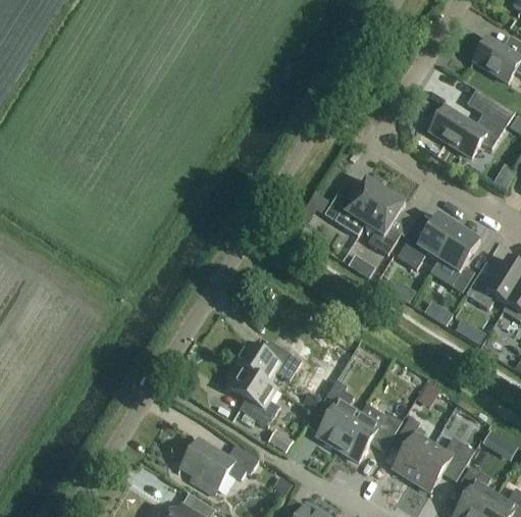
[(516,0),(512,5),(520,11),(520,0),(516,0)]
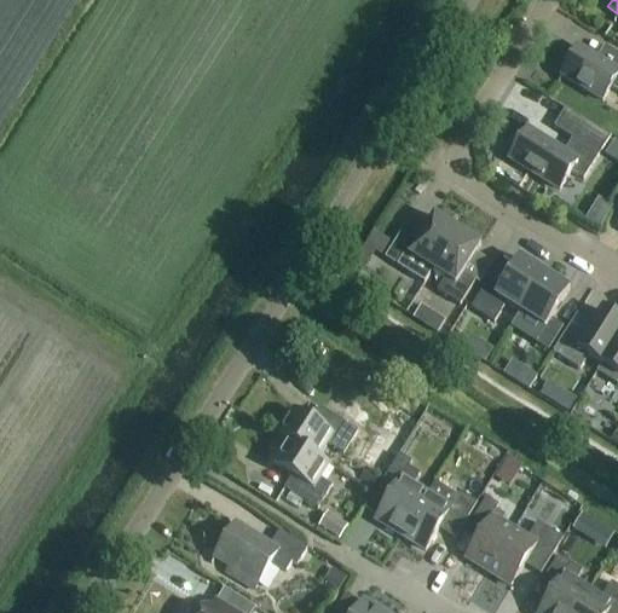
[(604,61),(577,44),(560,71),(601,97),(610,84),(617,88),(617,51),(611,47),(604,61)]
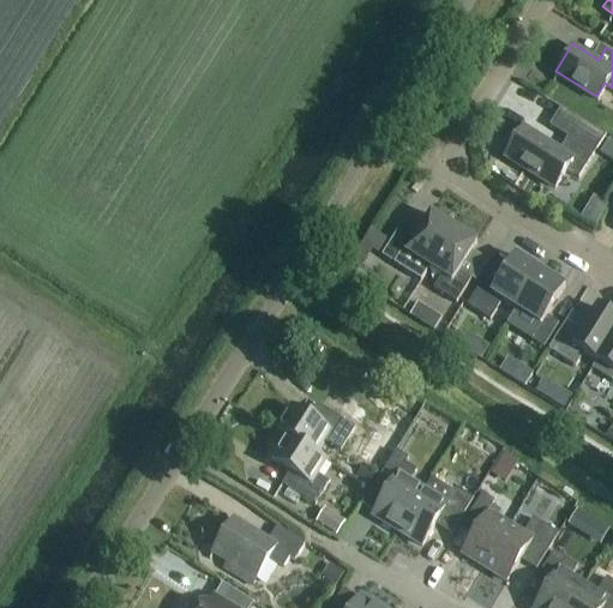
[(577,174),(600,139),(604,133),(577,116),(558,148),(522,125),(504,152),(553,185),(565,167),(577,174)]
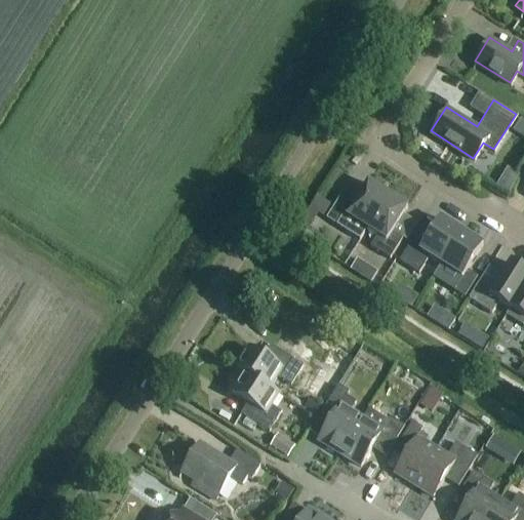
[(508,196),(520,186),(507,169),(494,180),(508,196)]
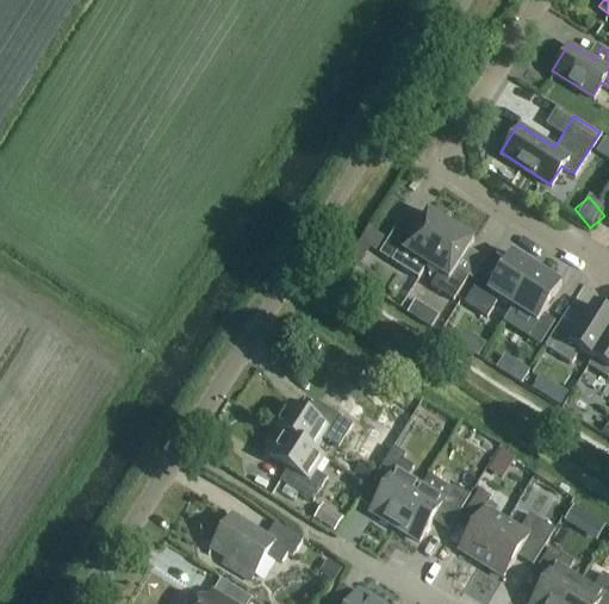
[(401,265),(417,275),(426,262),(449,224),(427,210),(415,229),(409,237),(392,228),(378,251),(401,265)]
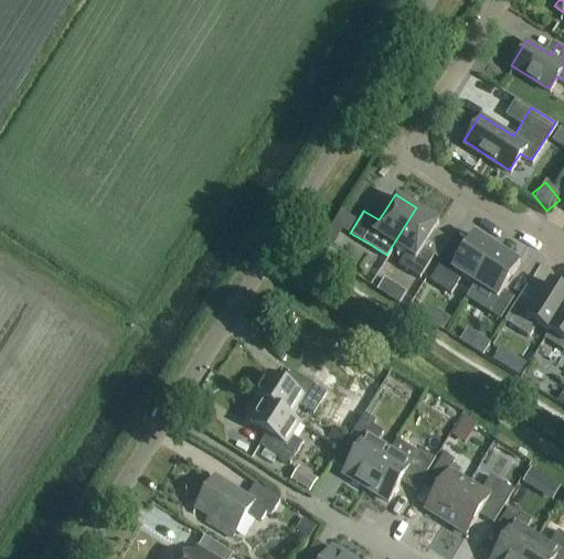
[(416,207),(394,243),(405,250),(397,262),(418,276),(433,253),(422,246),(437,221),(416,207)]
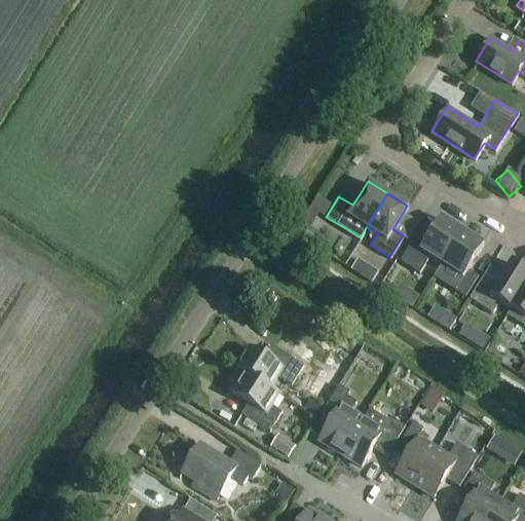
[(274,211),(290,220),(296,209),(282,199),(274,211)]
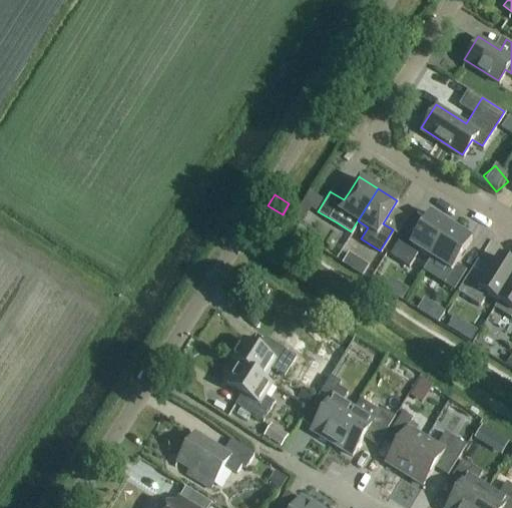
[(430,256),(450,223),(429,210),(414,235),(404,228),(389,252),(408,265),(419,248),(430,256)]
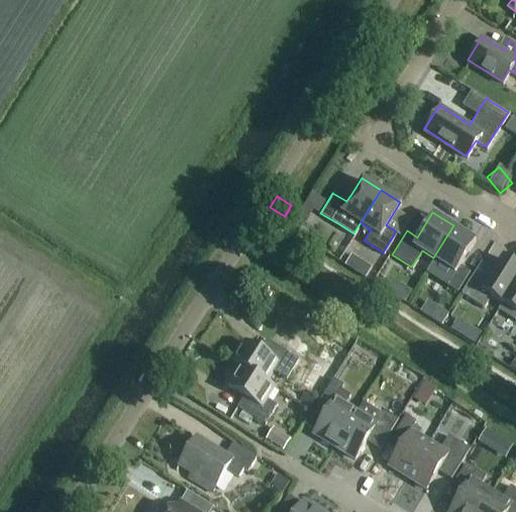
[(310,241),(318,230),(304,221),(297,233),(310,241)]
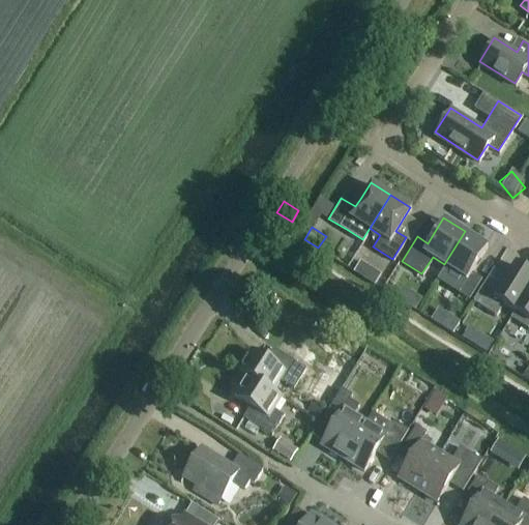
[(444,264),(458,272),(451,282),(459,287),(457,291),(468,297),(480,276),(470,270),(487,244),(465,231),(444,264)]
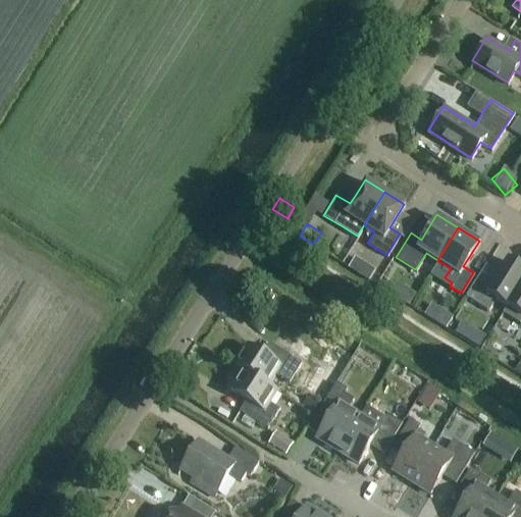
[(506,304),(520,279),(520,266),(507,258),(491,282),(477,273),(465,295),(487,309),(496,297),(506,304)]
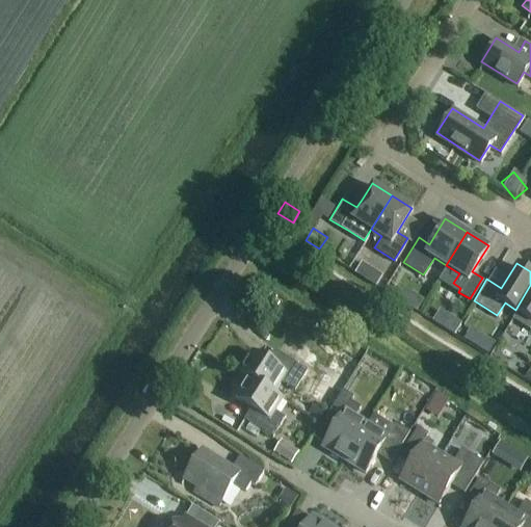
[(372,266),(365,277),(374,282),(381,271),(372,266)]
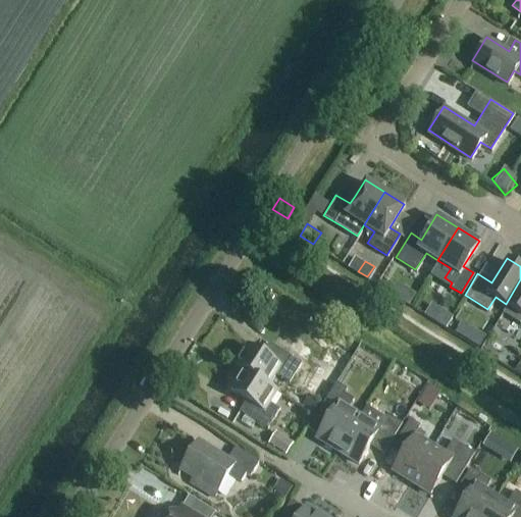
[(394,283),(388,291),(409,303),(415,292),(396,279),(394,283)]
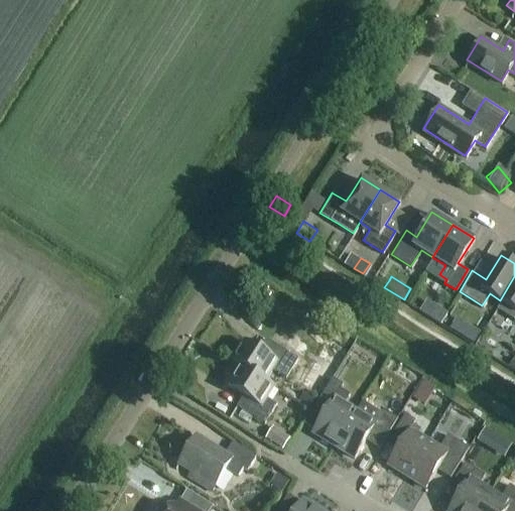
[(514,276),(500,300),(496,307),(514,318),(514,276)]
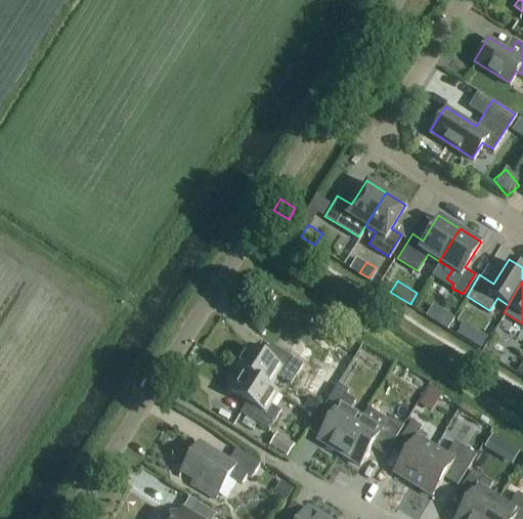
[(443,309),(436,320),(446,327),(453,315),(443,309)]
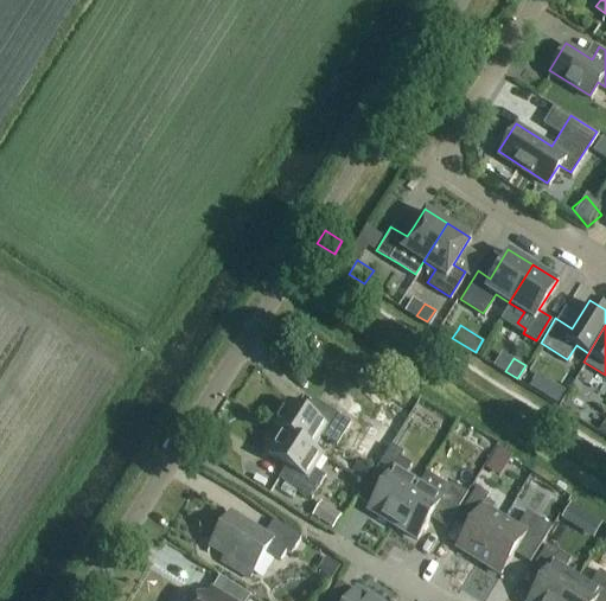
[(535,370),(528,383),(536,388),(544,376),(535,370)]
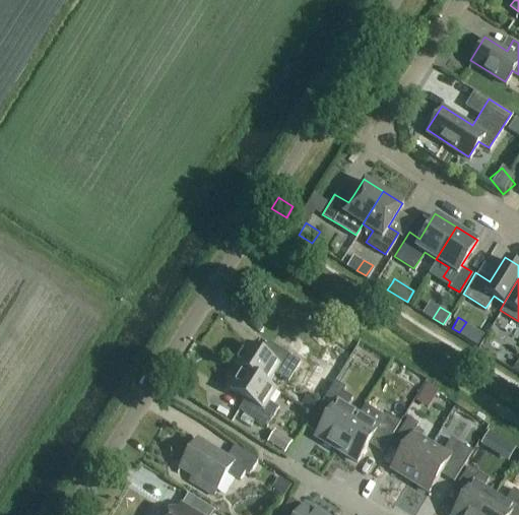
[(266,381),(267,381),(274,370),(287,378),(300,359),(273,342),(267,353),(245,340),(233,361),(241,366),(266,381)]
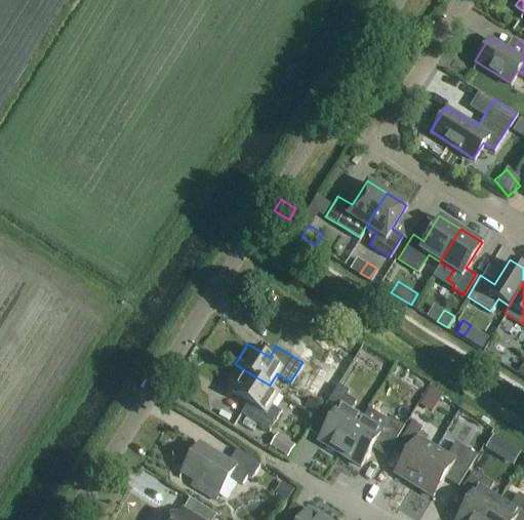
[(247,400),(240,411),(245,414),(269,429),(280,409),(270,403),(278,390),(270,385),(269,385),(243,369),(231,390),(247,400)]
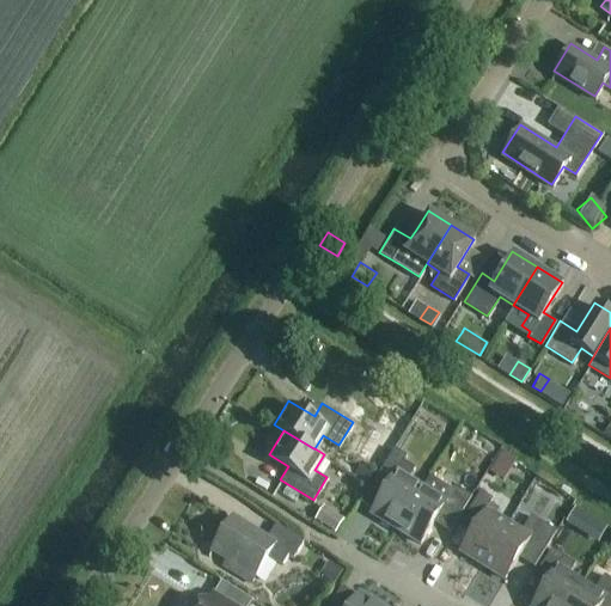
[(395,525),(420,484),(407,476),(414,464),(403,458),(405,453),(393,445),(372,481),(384,488),(370,509),(395,525)]
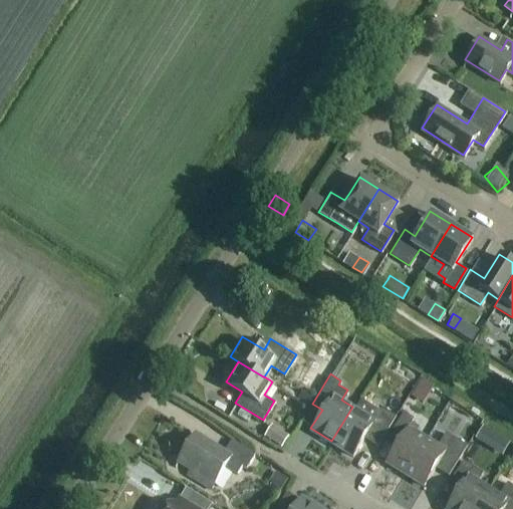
[(359,396),(352,407),(331,441),(352,454),(363,436),(376,444),(396,414),(381,406),(379,408),(359,396)]
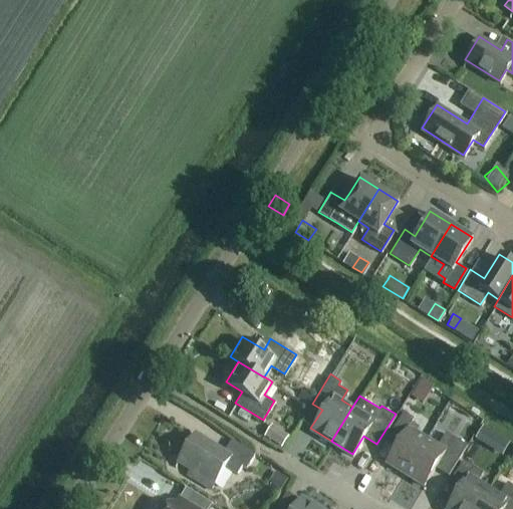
[(405,472),(426,437),(407,426),(413,416),(403,410),(387,436),(397,442),(386,460),(405,472)]
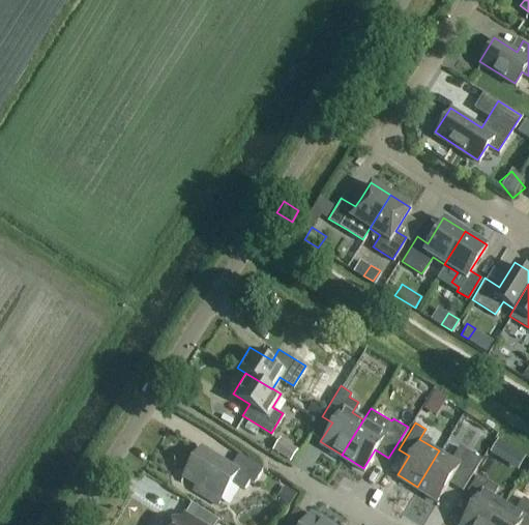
[(295,447),(277,436),(270,447),(288,458),(295,447)]
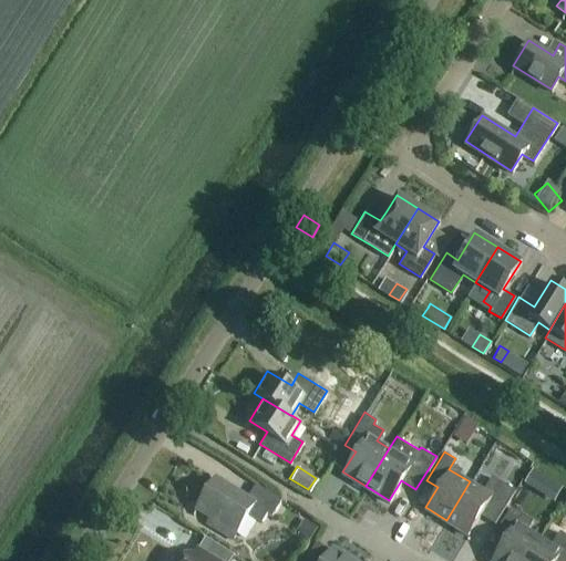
[(544,477),(531,468),(523,480),(533,486),(539,485),(544,477)]
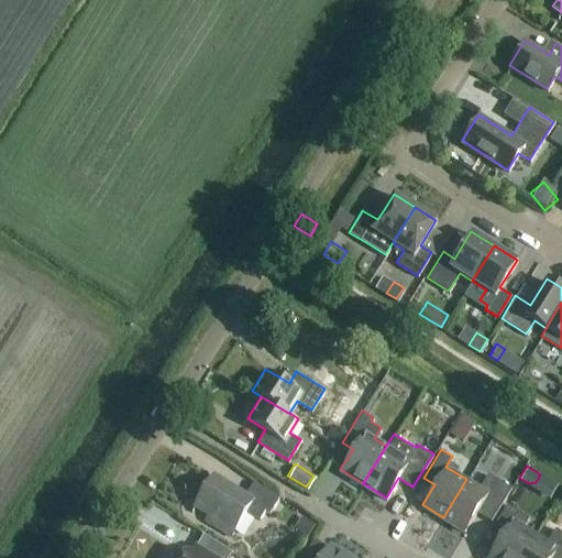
[(466,479),(443,517),(464,529),(476,510),(491,520),(511,487),(487,471),(478,487),(466,479)]
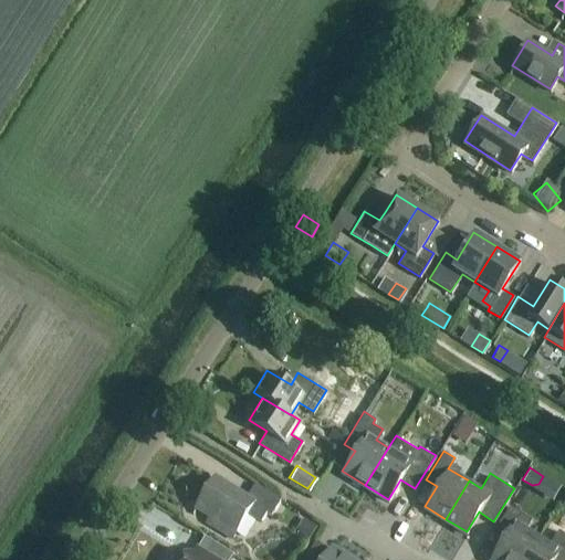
[(246,495),(213,475),(196,504),(210,511),(206,519),(231,535),(247,510),(261,518),(267,509),(271,513),(280,497),(254,482),(246,495)]
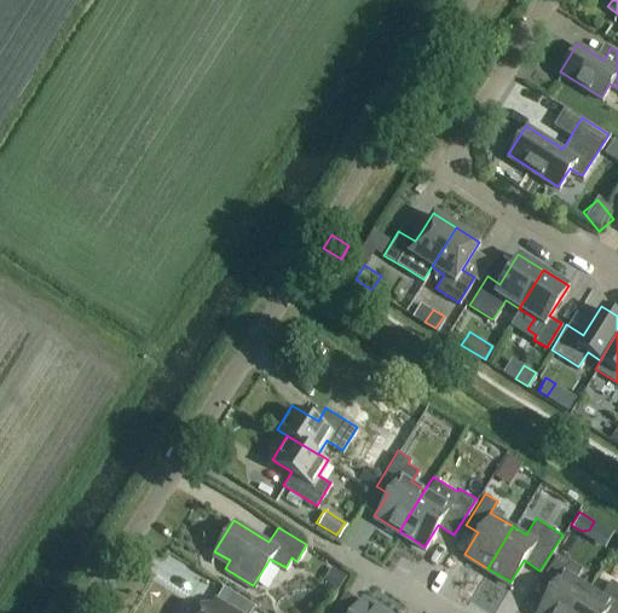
[(537,612),(570,612),(587,585),(573,578),(581,566),(556,551),(537,583),(549,590),(536,612),(537,612)]
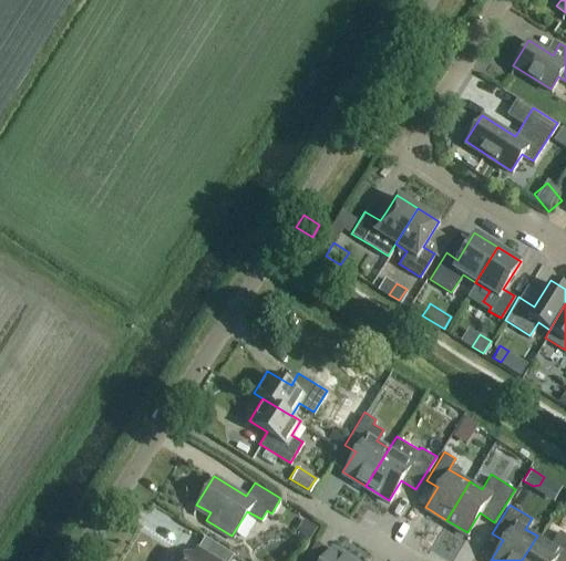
[(310,538),(318,526),(302,517),(296,529),(310,538)]
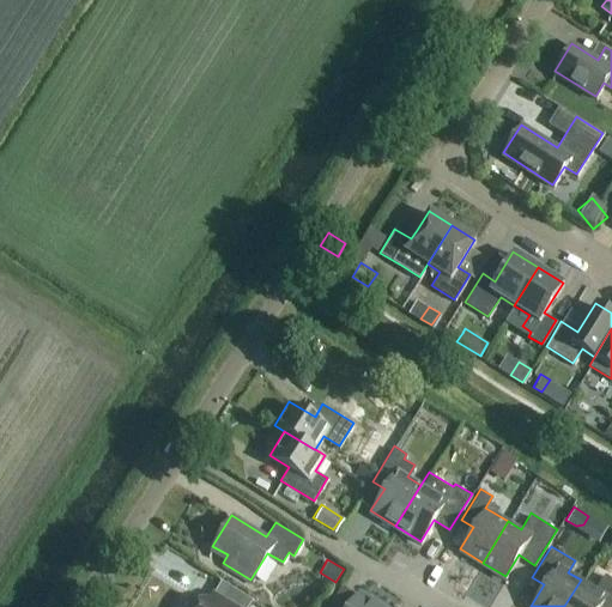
[(581,580),(564,606),(611,606),(611,576),(604,572),(594,588),(581,580)]
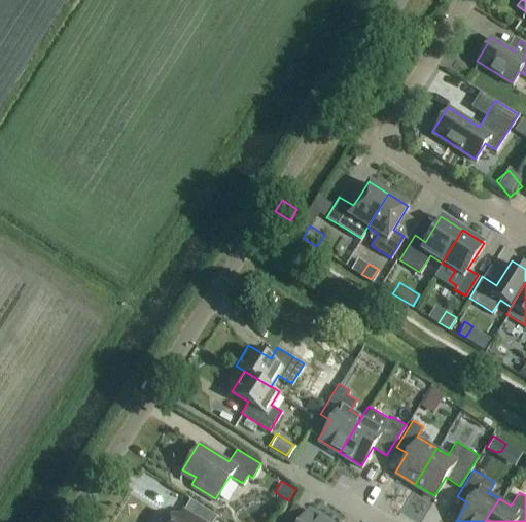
[(217,515),(188,496),(178,514),(170,515),(159,508),(149,521),(211,521),(216,516),(217,516),(217,515)]
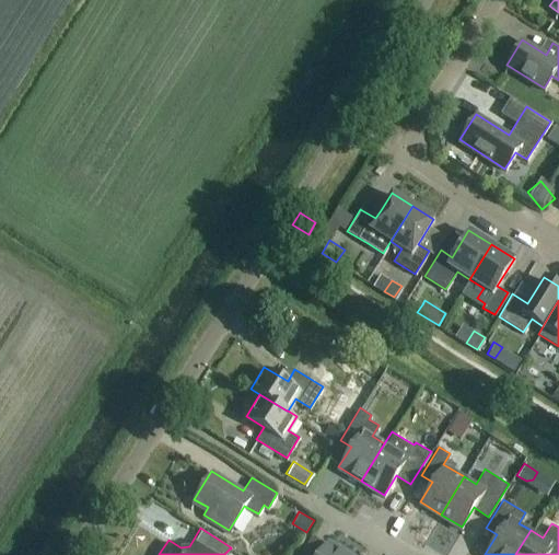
[(349,554),(350,554),(327,540),(317,554),(306,554),(304,553),(302,554),(349,554)]
